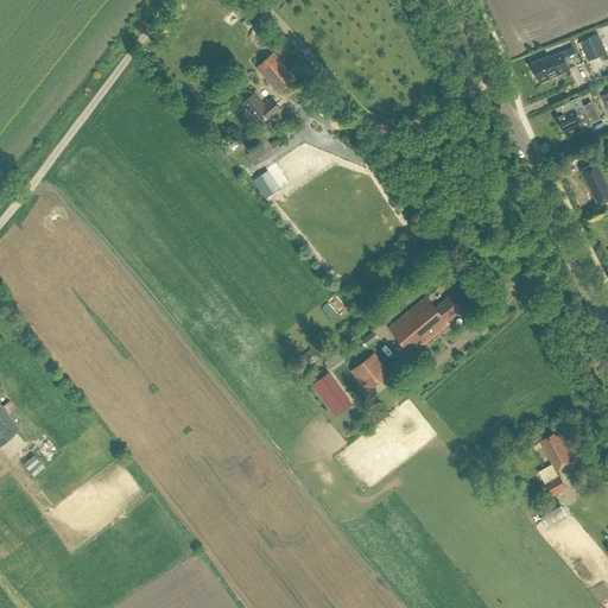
[(606,54),(597,33),(580,42),(589,61),(606,54)]
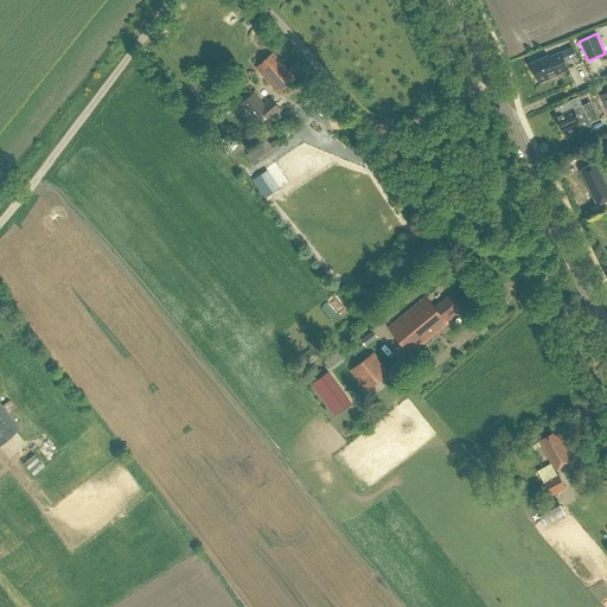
[(530,63),(540,83),(569,69),(561,52),(549,57),(549,55),(531,63),(530,63)]
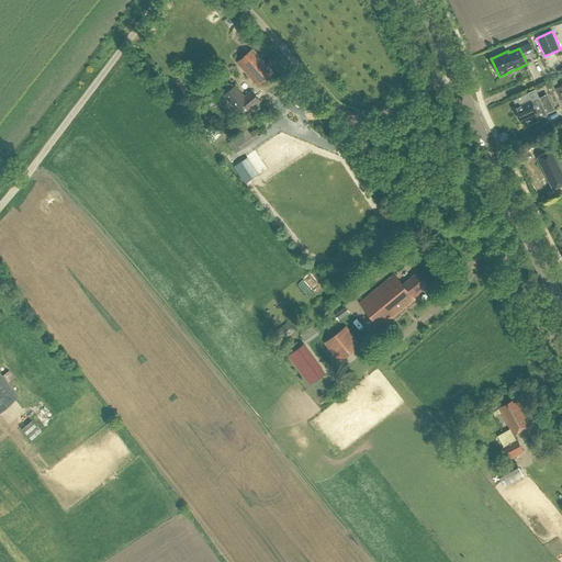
[(261,65),(250,52),(237,64),(258,87),(273,74),(263,63),(261,65)]
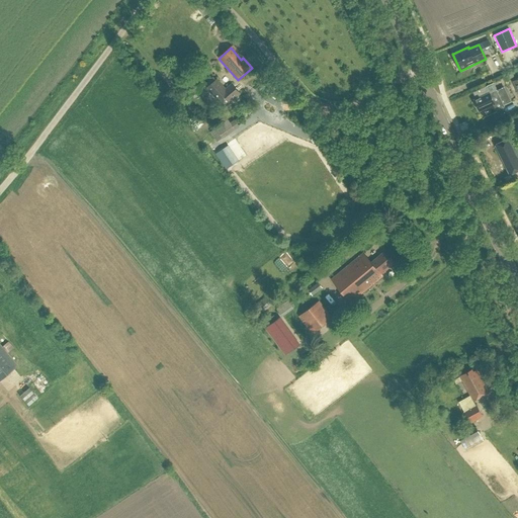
[(240,93),(232,84),(226,89),(218,79),(207,87),(225,106),(240,93)]
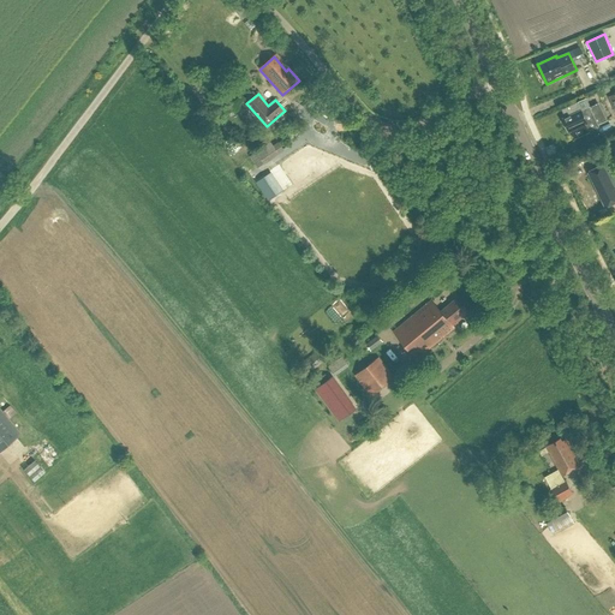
[(585,97),(561,109),(565,118),(563,118),(569,131),(571,130),(575,138),(589,132),(589,130),(598,125),(598,124),(605,120),(597,103),(590,107),(590,106),(585,97)]
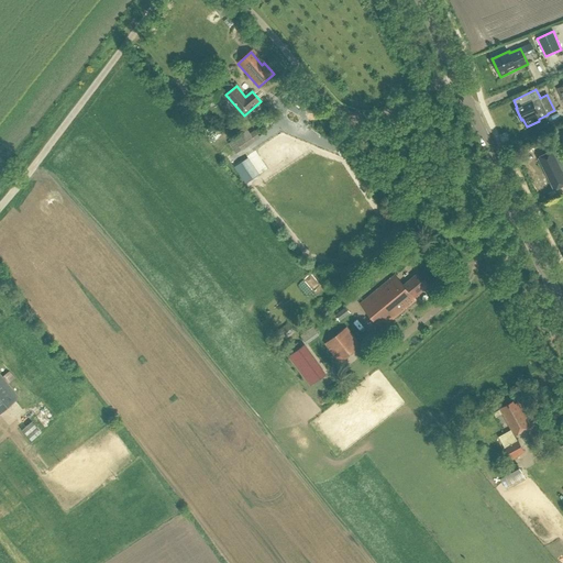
[(255,141),(251,134),(245,138),(242,134),(234,140),(242,150),(255,141)]
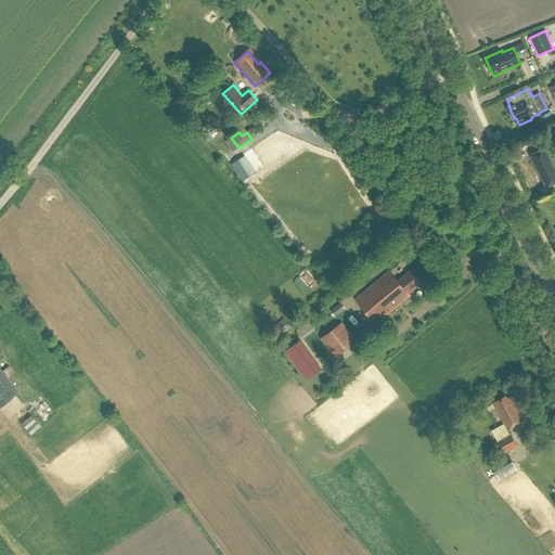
[(531,155),(541,175),(554,167),(554,162),(547,146),(531,155)]
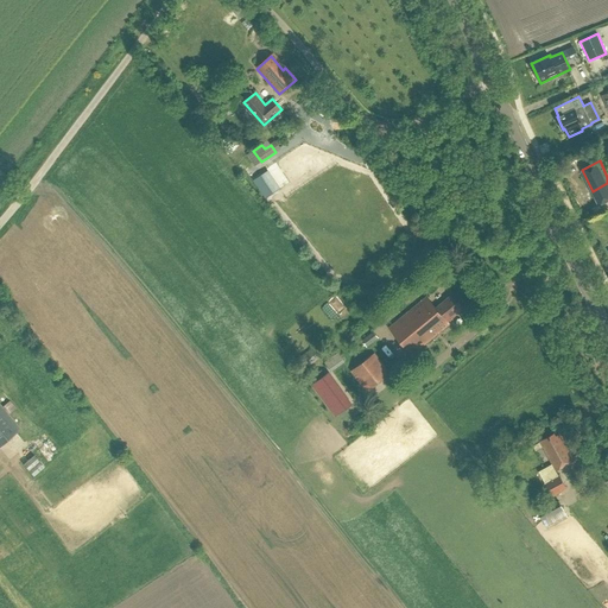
[(268,170),(253,181),(266,198),(282,188),(268,170)]
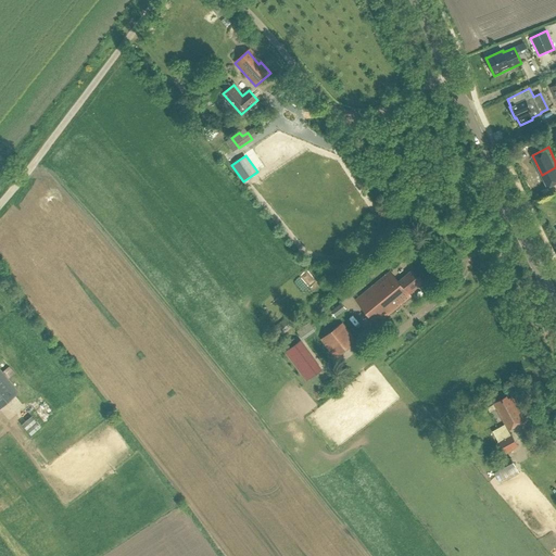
[(412,297),(409,294),(424,282),(413,268),(399,280),(390,270),(355,300),(377,326),(412,297)]
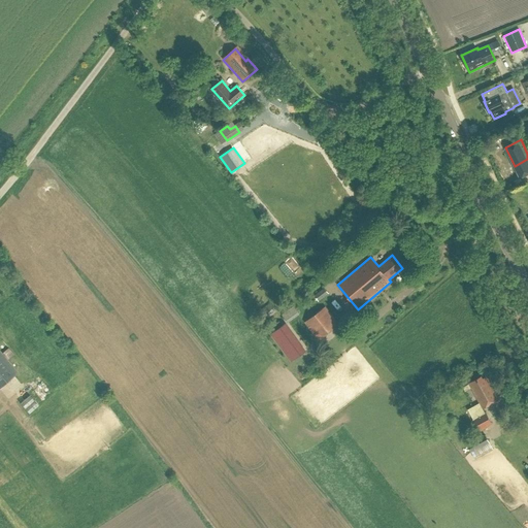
[(324,290),(315,297),(319,301),(328,294),(324,290)]
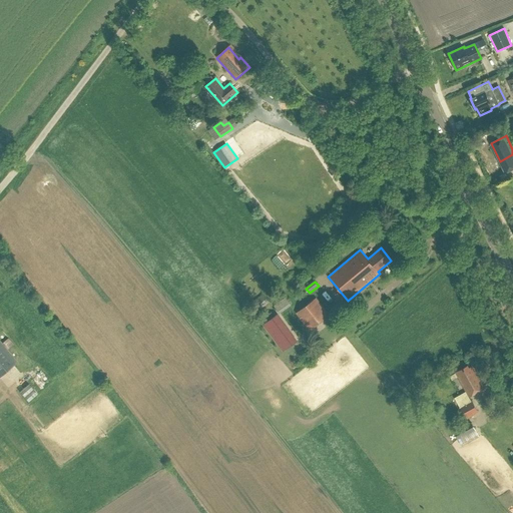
[(316,298),(296,313),(309,331),(329,316),(316,298)]
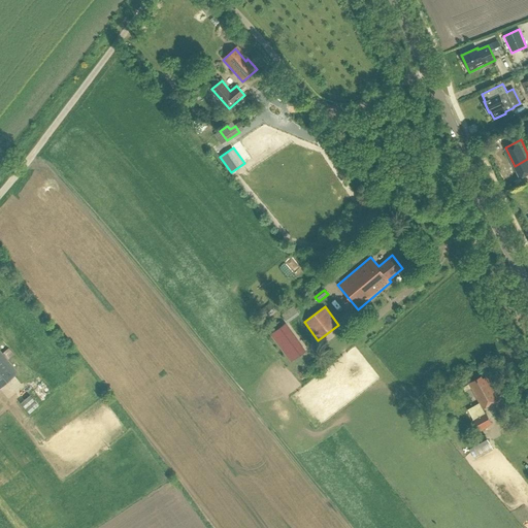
[(0,386),(18,371),(0,351),(0,386)]
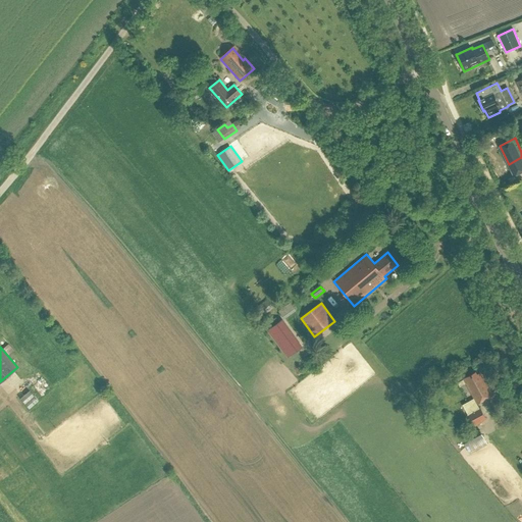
[(476,374),(475,372),(464,379),(474,398),(489,389),(479,373),(476,374)]
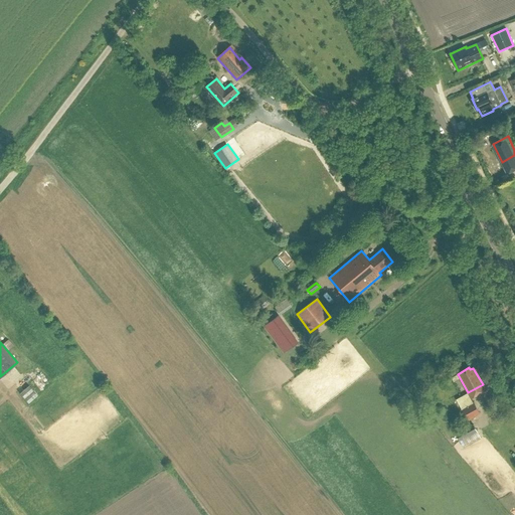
[(31,382),(22,390),(32,399),(40,392),(31,382)]
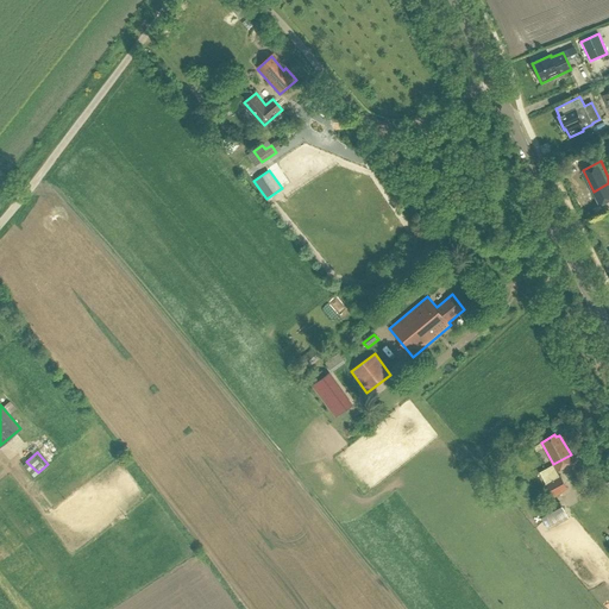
[(557,464),(544,468),(547,478),(560,475),(557,464)]
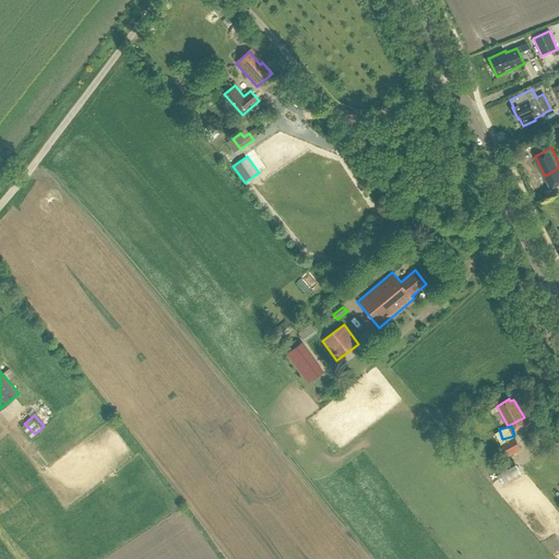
[(514,437),(500,444),(508,456),(521,449),(514,437)]
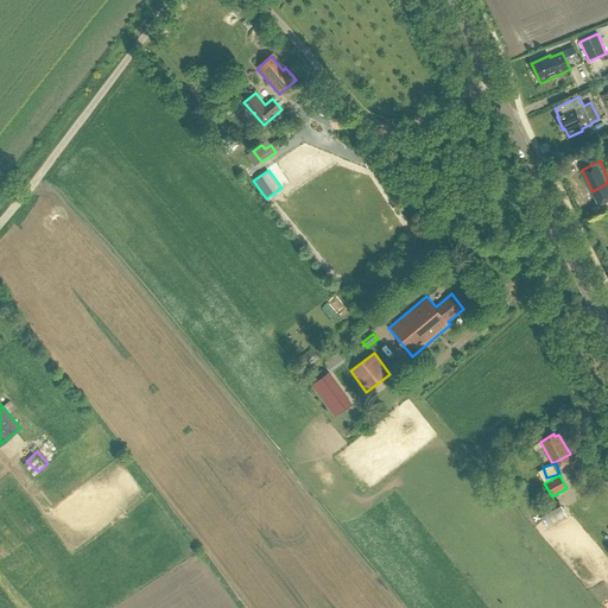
[(558,500),(537,512),(546,529),(568,517),(558,500)]
